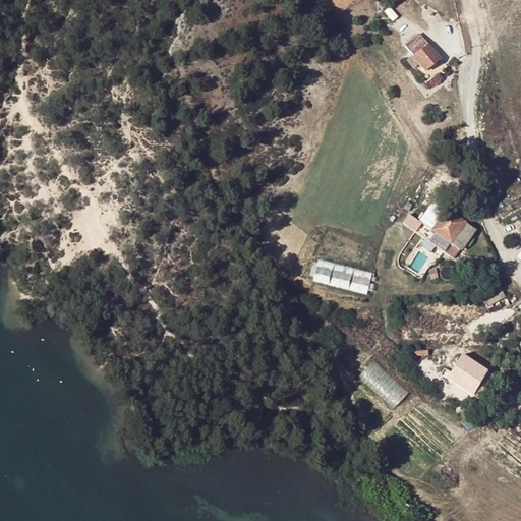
[(419,35),(405,46),(412,56),(424,71),(439,60),(419,35)]
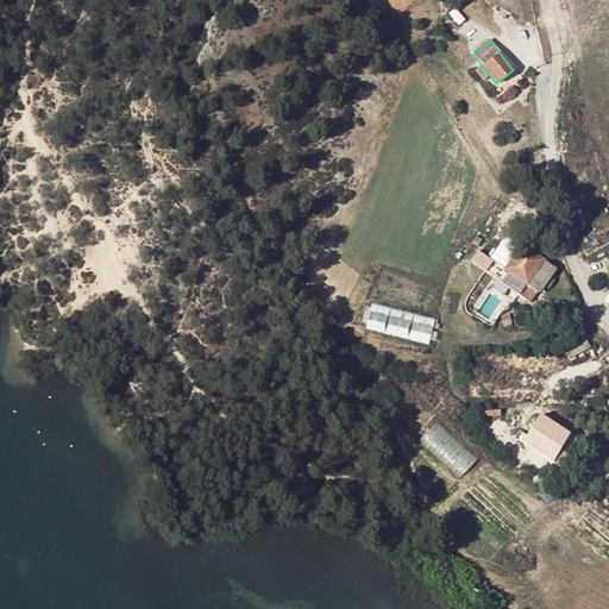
[(529,290),(533,286),(528,283),(545,262),(509,237),(485,271),(520,295),(525,287),(529,290)]
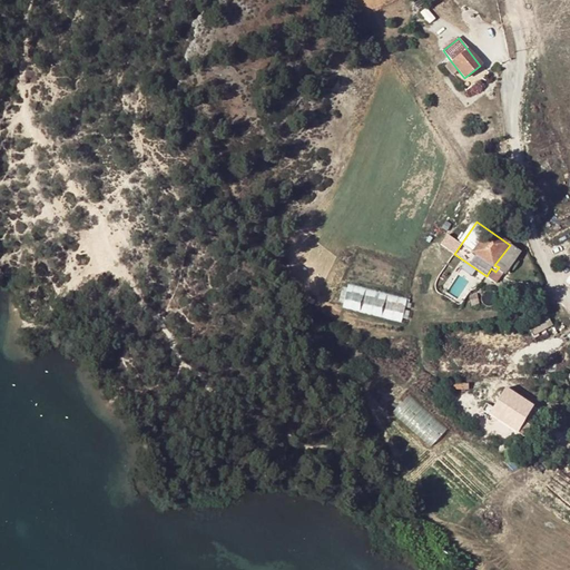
[(450,234),(442,244),(454,253),(461,243),(450,234)]
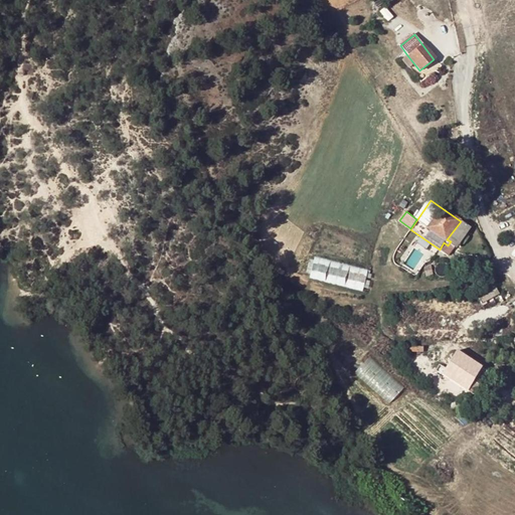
[(469,227),(461,221),(447,239),(451,241),(456,245),(469,227)]
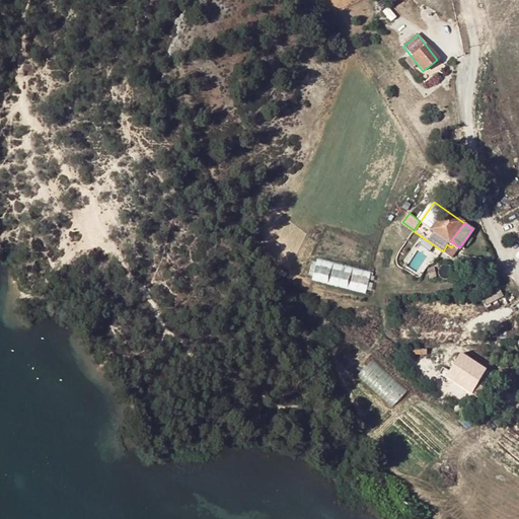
[(452,274),(452,273),(452,272),(452,271),(451,269),(450,268),(449,267),(448,266),(446,266),(445,266),(444,266),(443,267),(441,267),(440,269),(439,270),(439,272),(439,273),(439,275),(440,277),(441,278),(442,279),(444,280),(445,280),(446,280),(448,280),(449,279),(450,278),(451,277),(452,275),(452,274)]
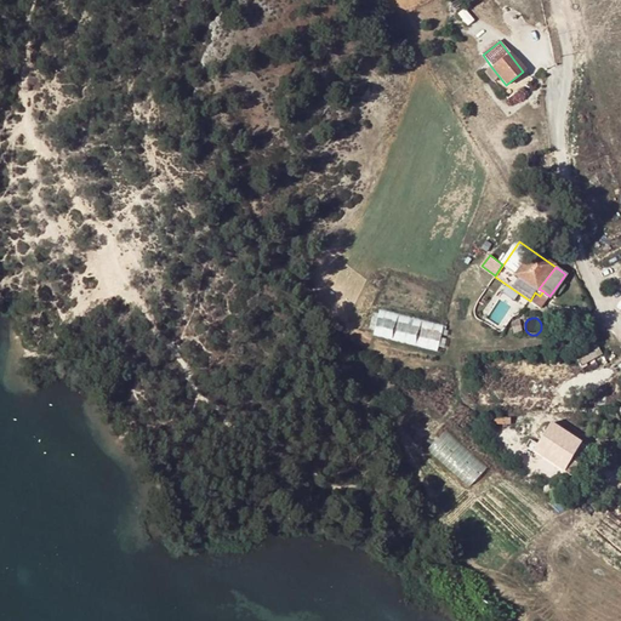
[(519,320),(511,323),(514,334),(523,331),(519,320)]
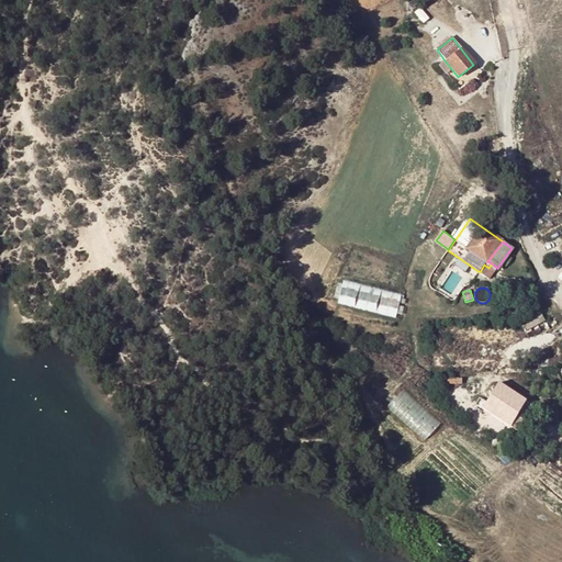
[(539,313),(520,324),(528,338),(548,328),(539,313)]
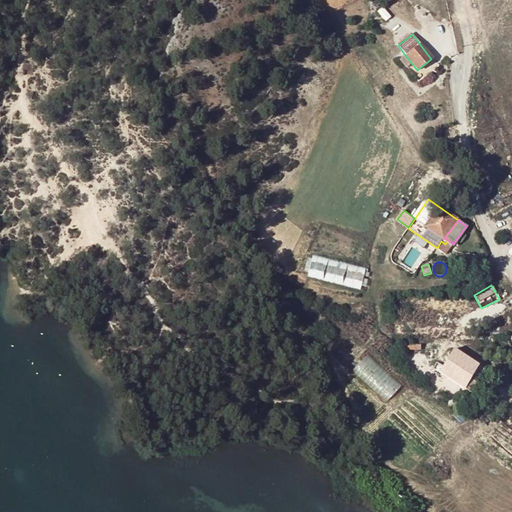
[(414,341),(404,342),(405,351),(423,349),(423,344),(414,344),(414,341)]
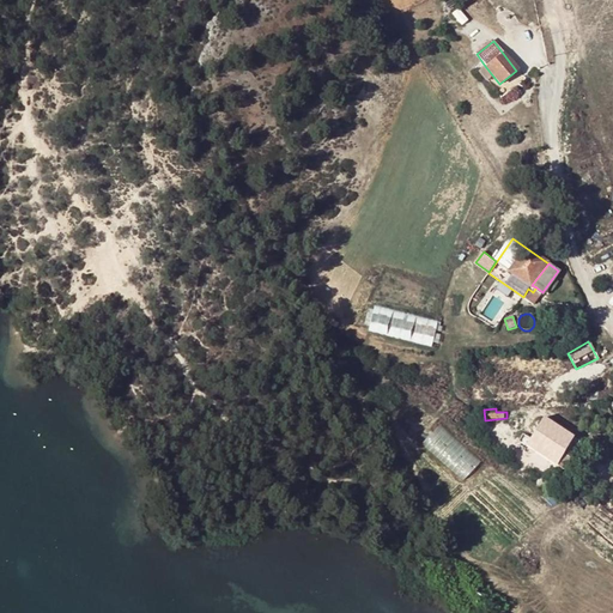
[(526,435),(521,443),(560,469),(578,442),(544,418),(529,438),(526,435)]
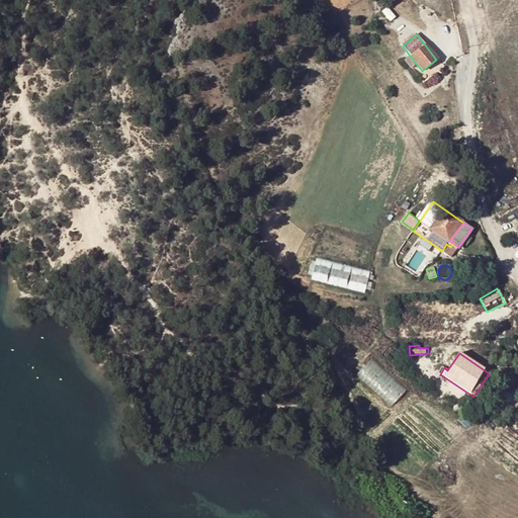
[(408,504),(403,508),(407,513),(412,509),(408,504)]
